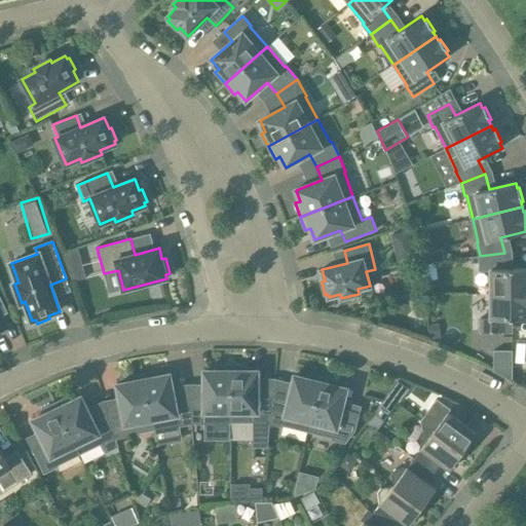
[(471,257),(470,264),(480,264),(480,270),(491,270),(491,294),(525,294),(525,268),(504,269),(504,253),(480,256),(480,255),(471,257)]
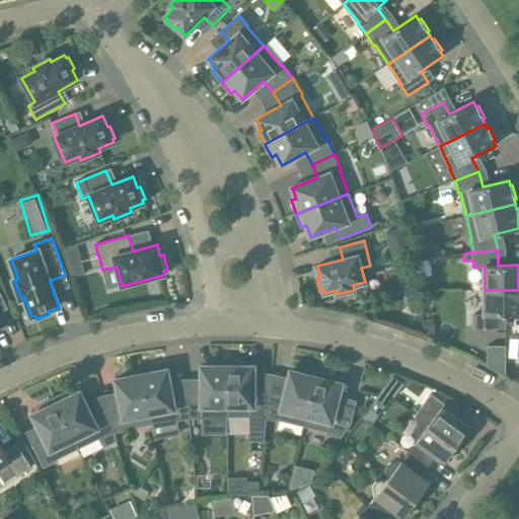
[(518,290),(485,290),(485,314),(473,314),(473,327),(498,327),(498,314),(518,314),(518,290)]
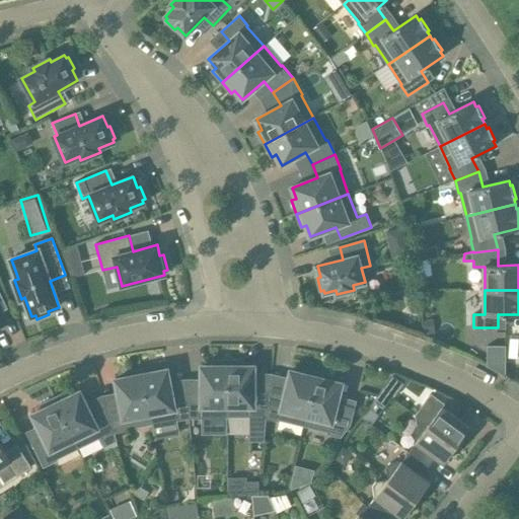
[(506,346),(488,346),(488,366),(506,376),(506,346)]
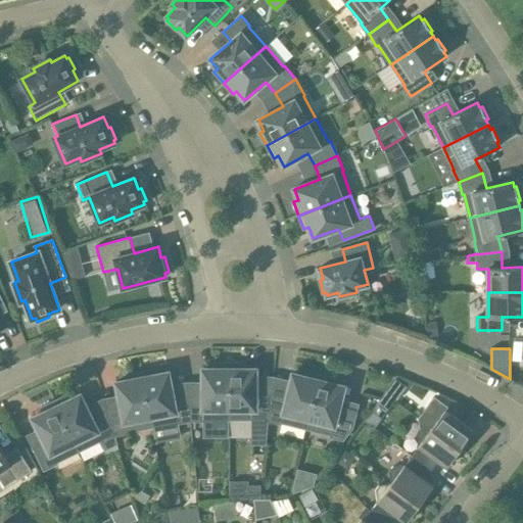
[(230,420),(230,364),(216,364),(216,369),(203,369),(203,396),(188,396),(191,421),(203,421),(203,420),(230,420)]
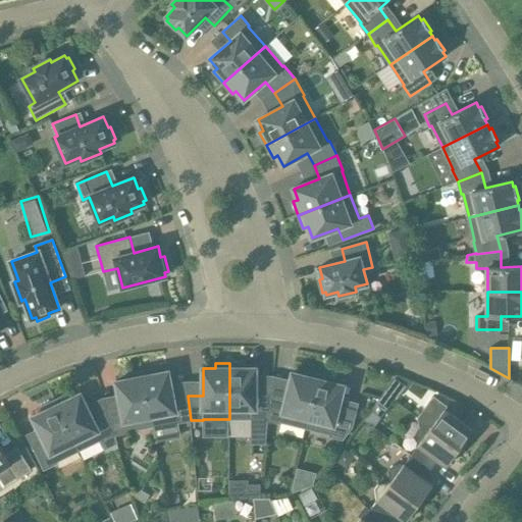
[(244,363),(229,363),(229,419),(251,419),(251,444),(265,444),(268,420),(271,397),(271,390),(256,390),(256,368),(244,368),(244,363)]
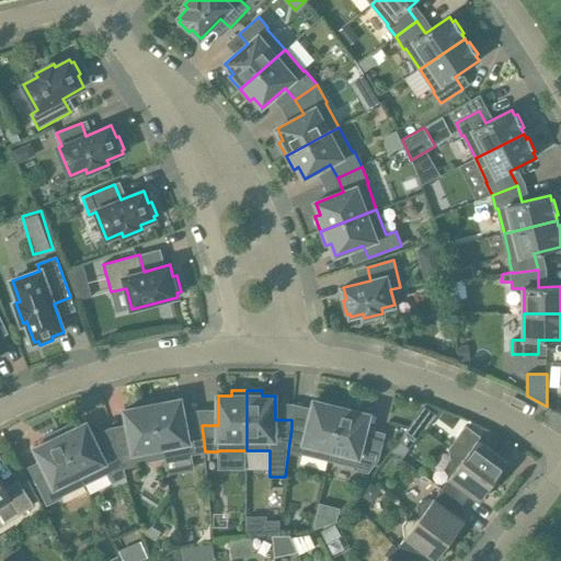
[(205,451),(202,425),(186,428),(181,399),(168,401),(167,397),(152,399),(163,458),(191,453),(191,455),(205,451)]
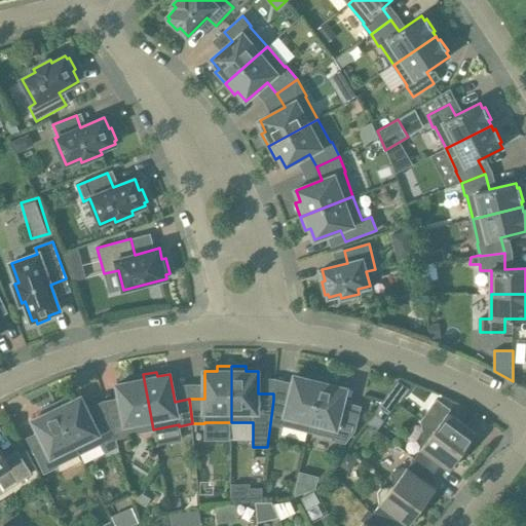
[(115,439),(127,436),(127,435),(153,429),(143,374),(128,377),(129,382),(117,384),(122,412),(107,415),(115,439)]
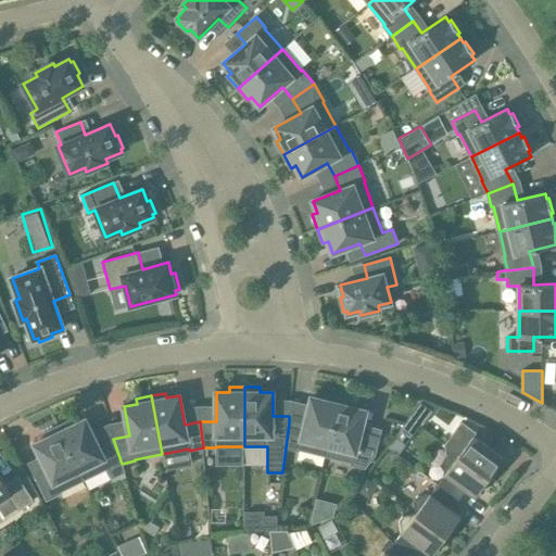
[(304,426),(289,422),(286,447),(299,451),(299,450),(326,456),(340,399),(326,395),(324,400),(312,397),(304,426)]
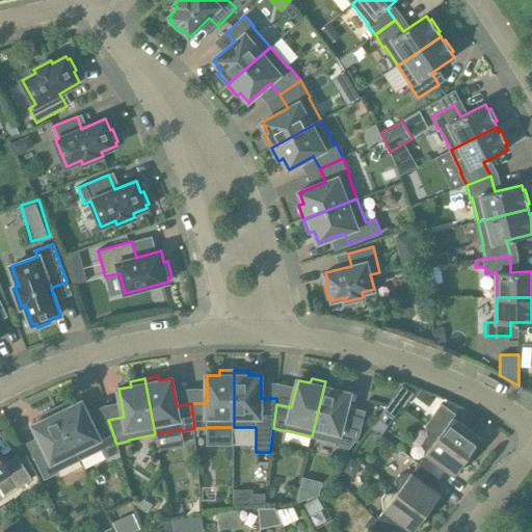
[(340,384),(325,381),(312,436),(337,443),(336,445),(349,448),(358,435),(362,425),(344,421),(350,393),(339,390),(340,384)]
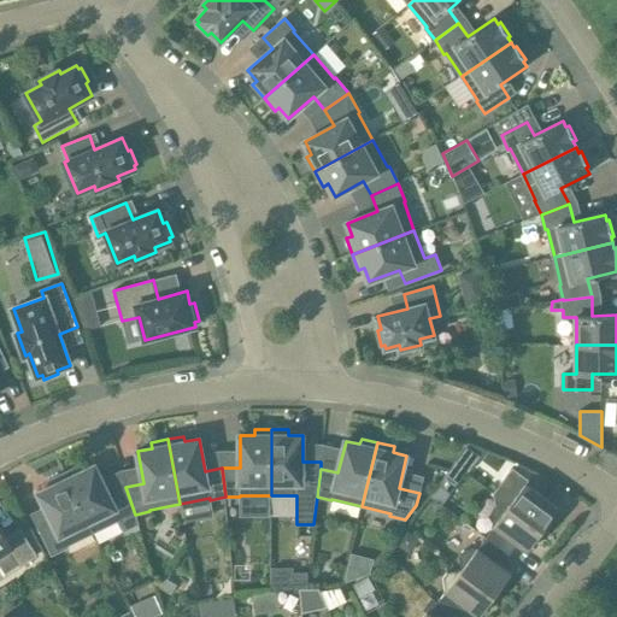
[(468,470),(457,463),(440,486),(451,493),(468,470)]
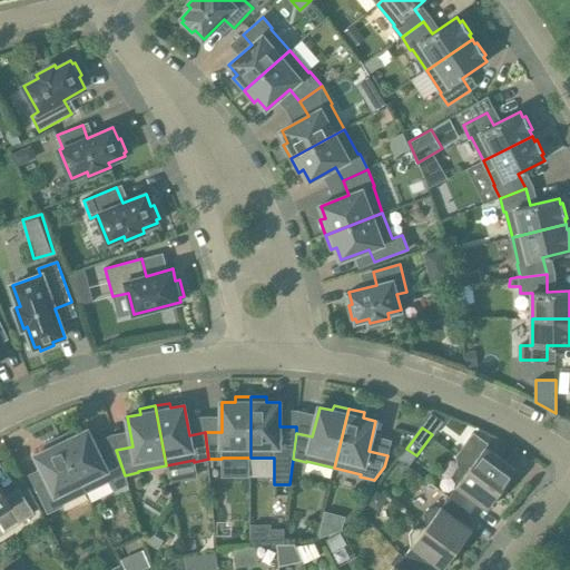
[(74,431),(59,438),(86,492),(110,480),(116,490),(128,484),(125,475),(116,450),(101,457),(88,430),(76,435),(74,431)]
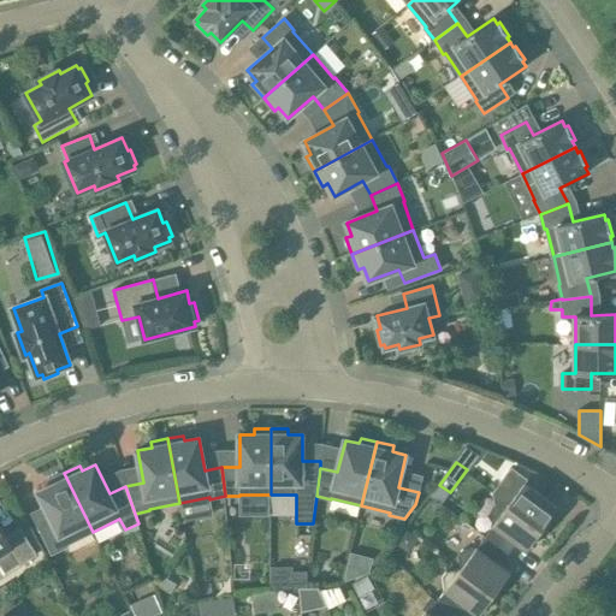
[(495,505),(509,503),(543,528),(558,507),(526,483),(528,479),(511,466),(492,491),(495,505)]
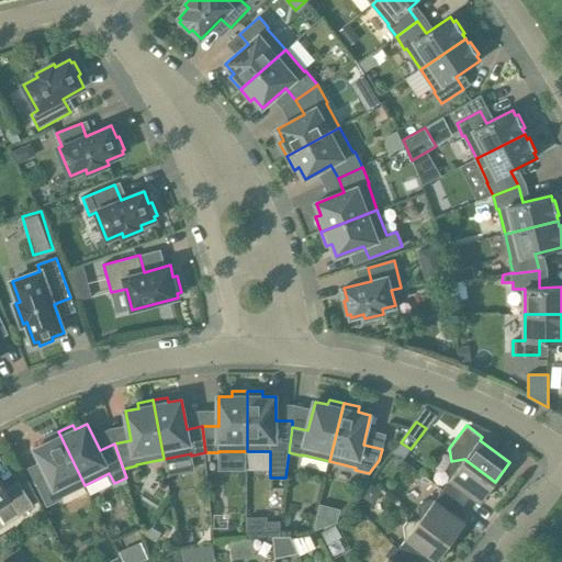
[(85,485),(58,431),(45,438),(47,442),(35,449),(48,475),(36,481),(47,505),(62,498),(60,497),(85,485)]
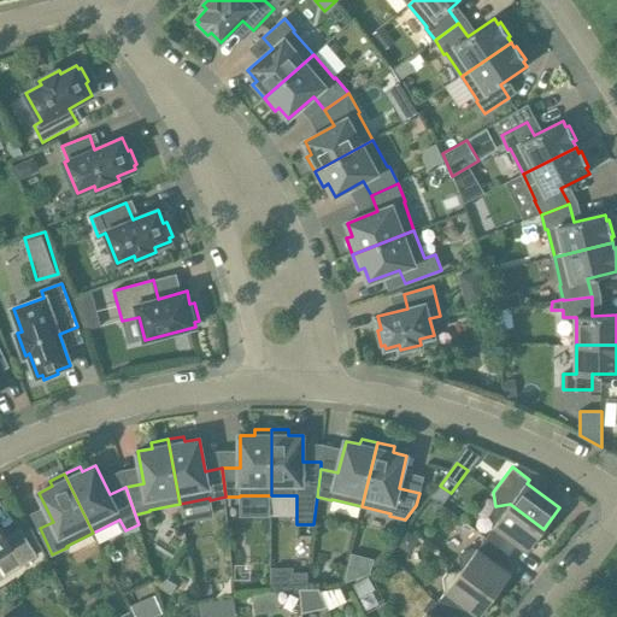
[(486,538),(509,554),(517,544),(528,551),(544,529),(510,504),(495,506),(492,512),(494,526),(486,538)]
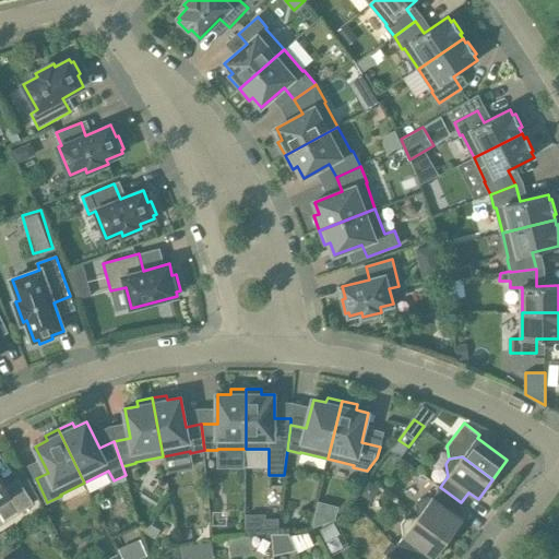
[(0,502),(8,498),(18,513),(34,503),(18,478),(6,487),(0,477),(0,502)]
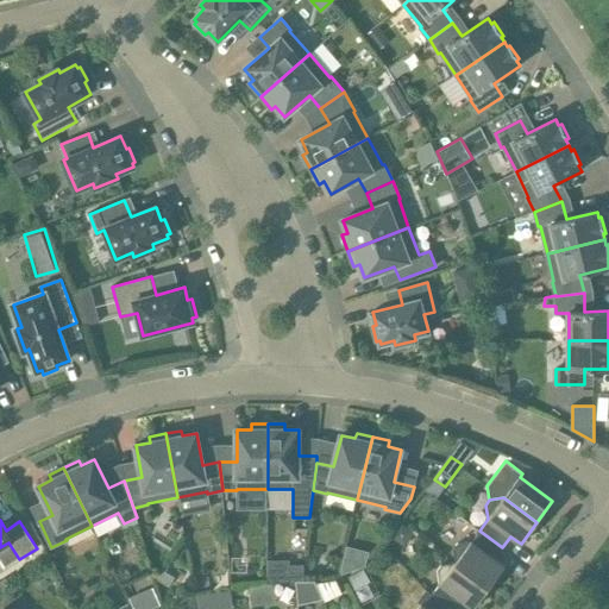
[(456,563),(489,586),(504,565),(495,558),(502,547),(479,531),(471,541),(457,542),(453,548),(456,563)]
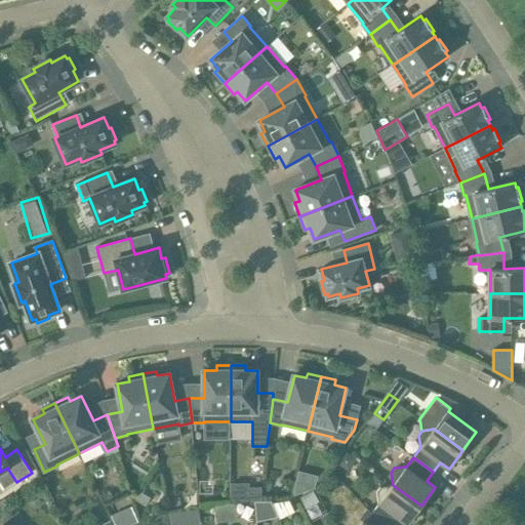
[(291,497),(315,501),(319,473),(296,469),(291,497)]
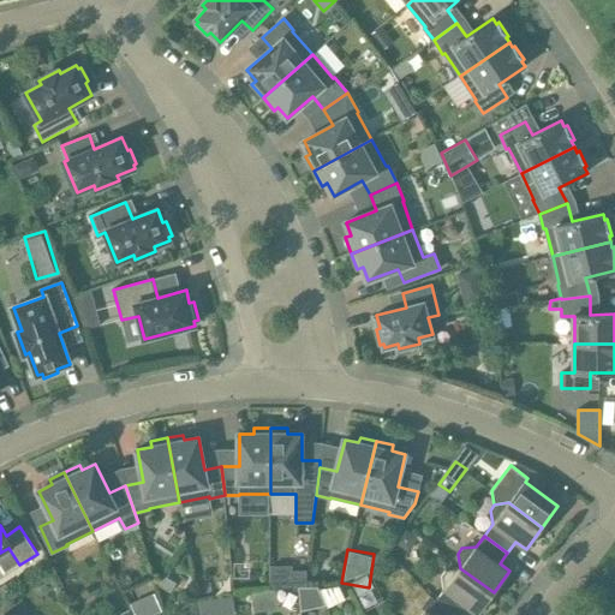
[(339,603),(339,584),(304,586),(303,566),(269,567),(270,584),(296,583),(297,604),(339,603)]
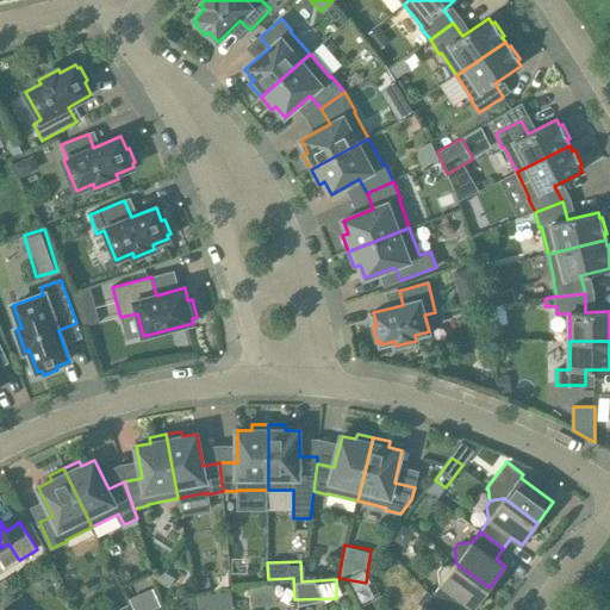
[(474,609),(490,587),(456,564),(442,565),(439,571),(441,584),(433,596),(449,608),(452,609),(458,609),(464,602),(474,609)]
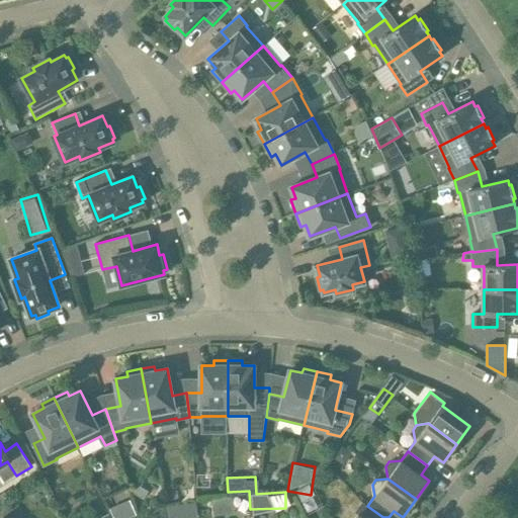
[(99,517),(126,517),(137,515),(131,500),(98,512),(99,517)]
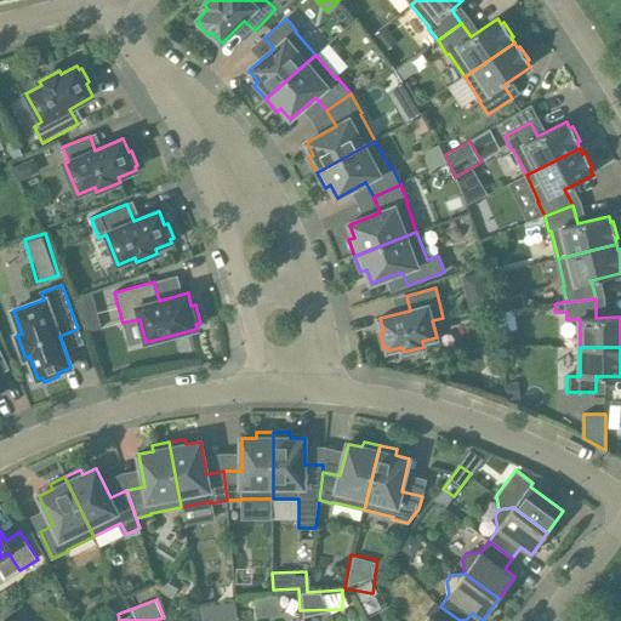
[(201,620),(235,620),(234,600),(200,604),(201,620)]
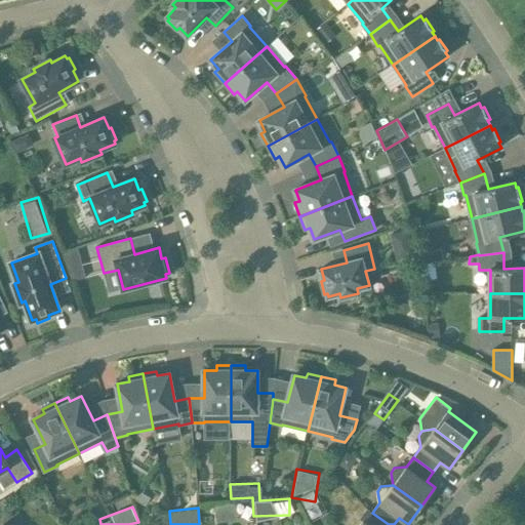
[(359,524),(385,524),(387,523),(372,513),(367,508),(360,518),(363,521),(359,524)]
